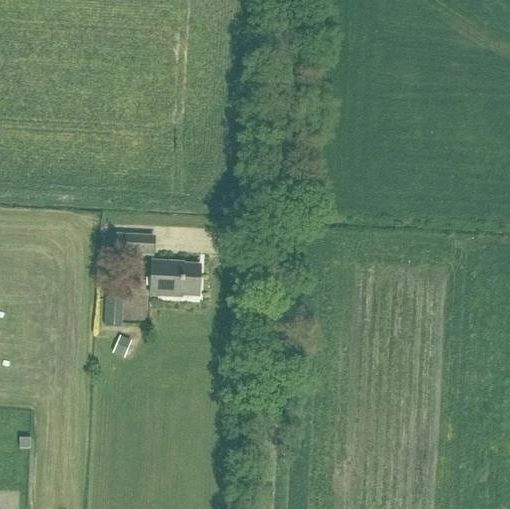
[(115,234),(114,259),(142,260),(142,253),(154,253),(154,235),(115,234)]
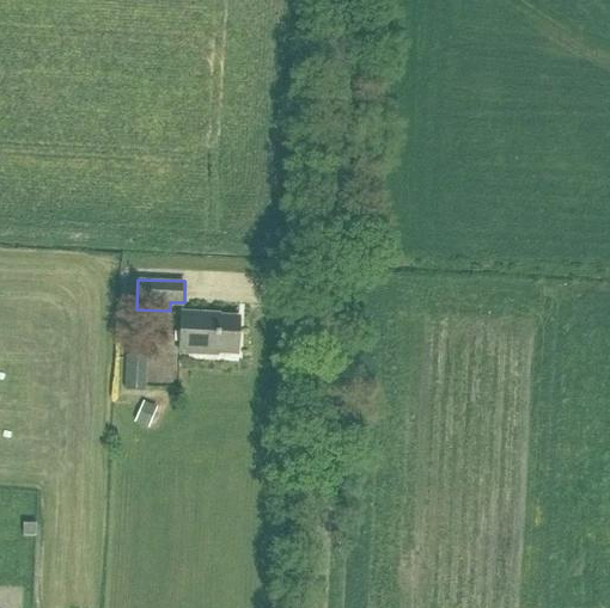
[(238,354),(239,317),(220,315),(220,313),(183,311),(181,352),(219,354),(219,352),(238,354)]
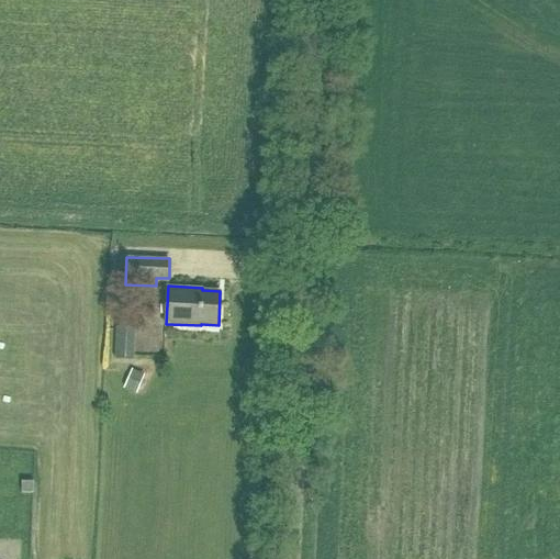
[(135,358),(135,326),(116,326),(115,358),(135,358)]
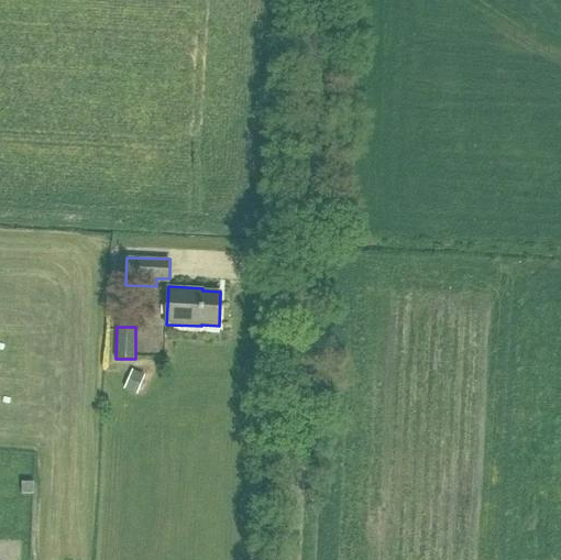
[(146,374),(133,369),(125,387),(139,393),(146,374)]
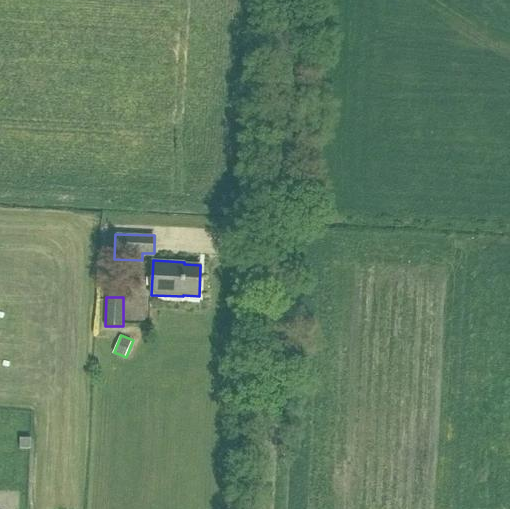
[(20,447),(30,447),(30,437),(20,436),(20,447)]
